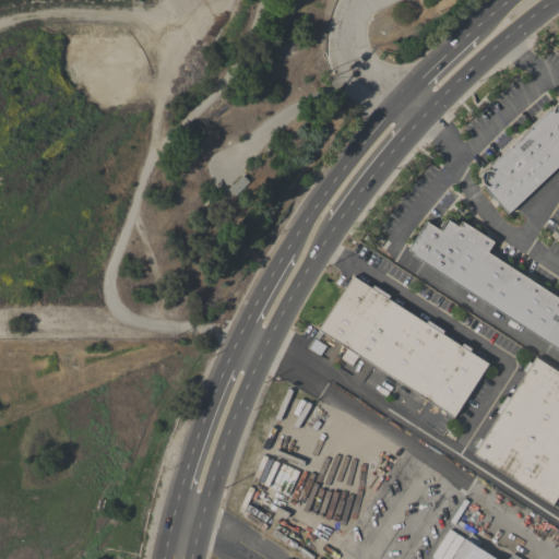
[(558,165),(509,213),(484,187),(486,180),(482,179),(484,173),(488,174),(490,166),(551,108),(558,107),(557,103),(558,102),(558,165)]
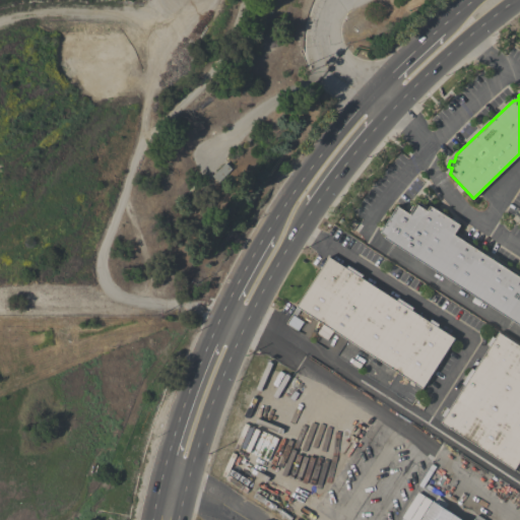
[(212,176),(225,163),(232,169),(218,182),(212,176)]
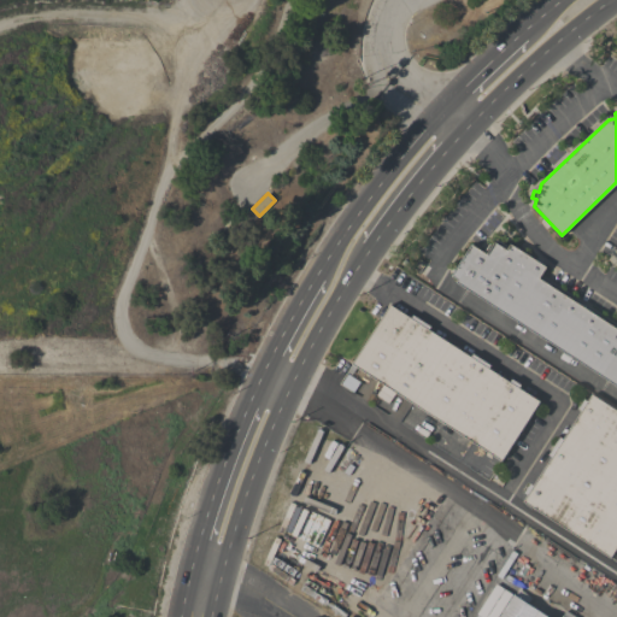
[(236,224),(238,223),(240,224),(239,227),(241,228),(231,239),(234,241),(228,247),(217,238),(233,221),(236,224)]
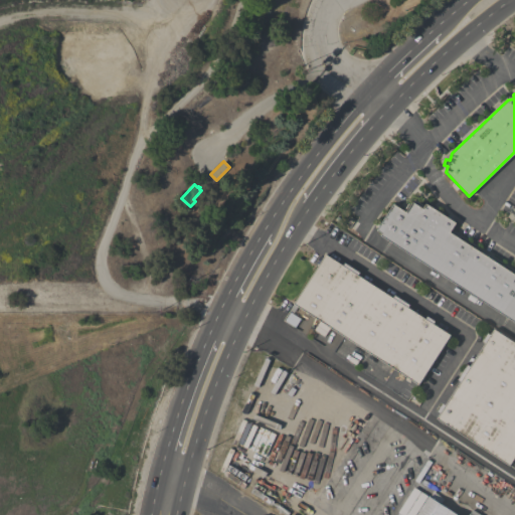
[(514,322),(381,235),(382,233),(377,229),(394,203),(404,210),(412,198),(424,206),(426,203),(456,222),(450,232),(514,274),(514,322)]
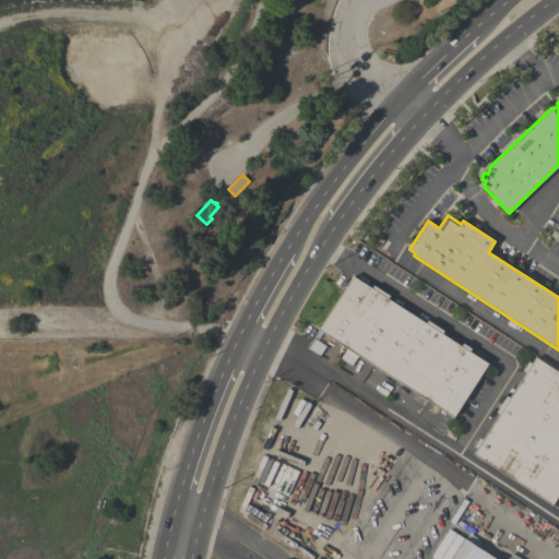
[(322,333),(319,340),(313,336),(318,330),(319,330),(354,276),(372,288),(375,285),(391,296),(389,298),(427,323),(428,320),(444,331),(442,334),(462,346),(464,343),(472,348),(471,352),(489,364),(454,417),(322,333)]
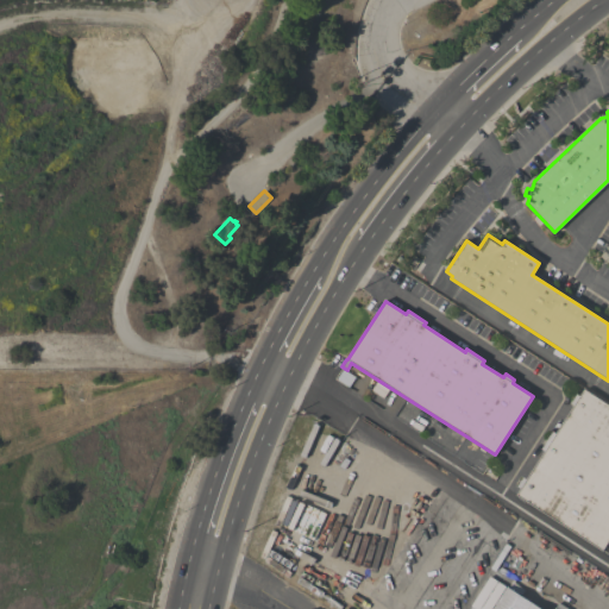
[(608,539),(602,551),(516,495),(521,488),(518,487),(523,477),(527,479),(545,451),(541,449),(552,431),(556,433),(573,405),(571,403),(577,394),(581,396),(584,389),(608,405),(608,539)]
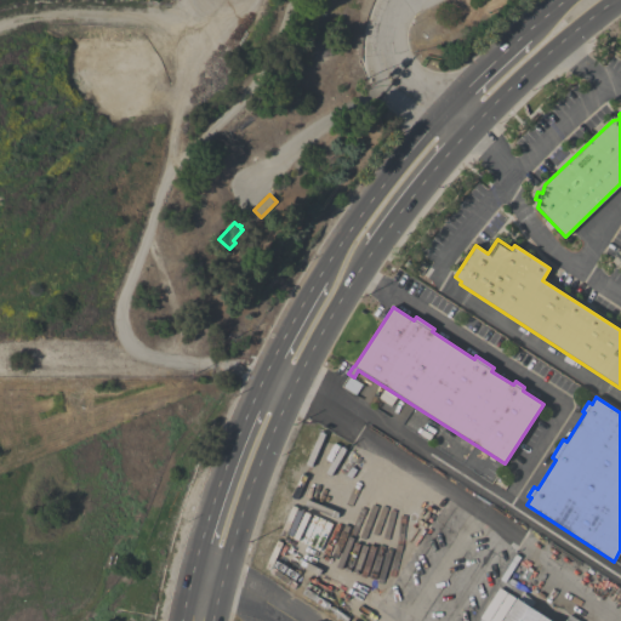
[(479,620),(482,619),(480,617),(500,588),(517,598),(501,620),(479,620)]
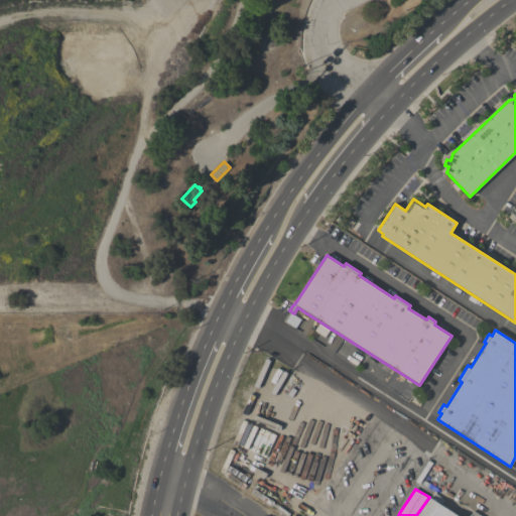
[(418,515),(433,493),(444,500),(441,505),(459,515),(470,515),(474,511),(481,515),(418,515)]
